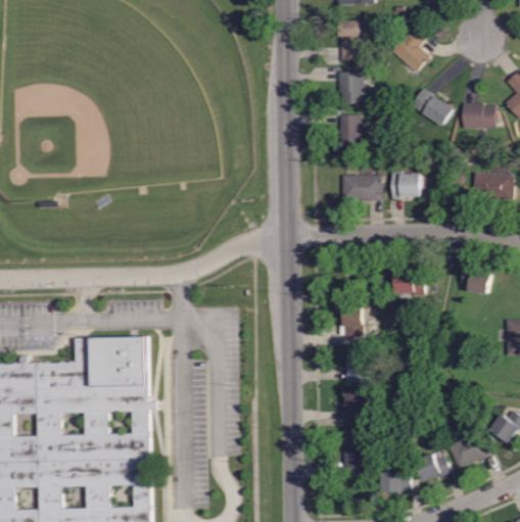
[(358,43),(359,50),(365,50),(365,55),(359,56),(359,58),(338,59),(336,20),(357,19),(358,43)]
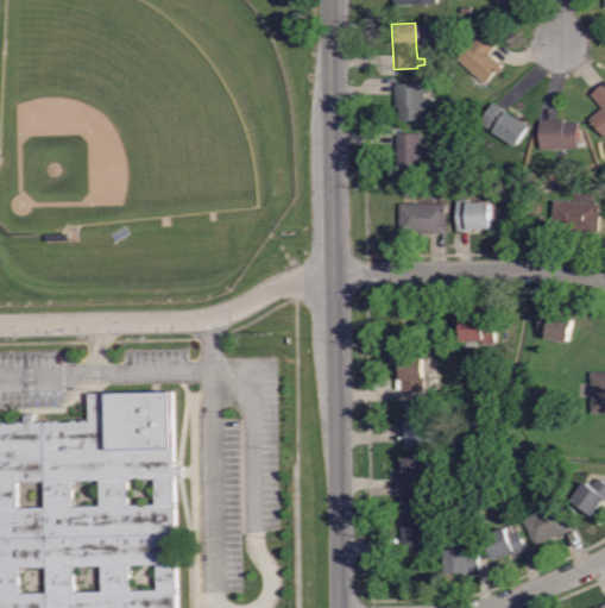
[(481,83),(455,60),(483,27),(497,41),(486,54),(498,64),(481,83)]
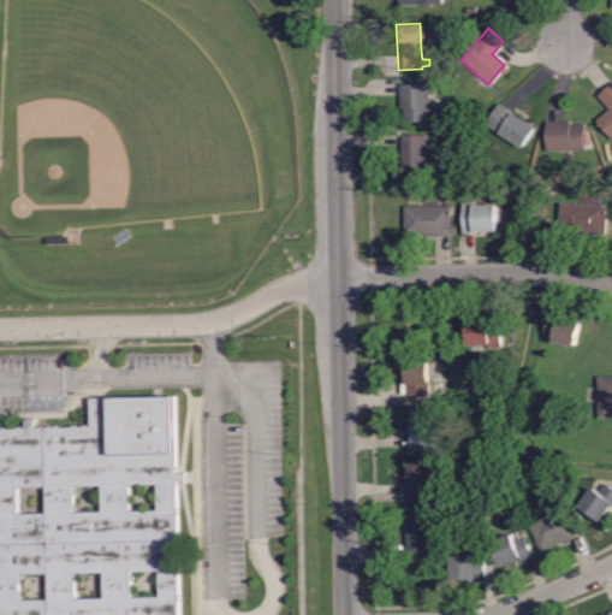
[(611,140),(611,139),(610,140),(594,120),(607,110),(595,96),(611,83),(611,84),(611,140)]
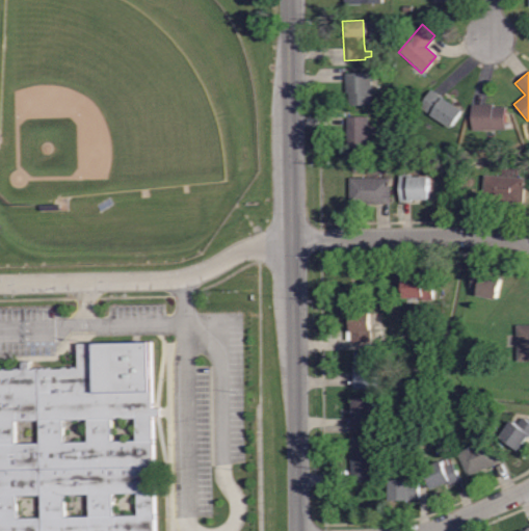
[(346,105),(346,93),(343,93),(342,74),(368,73),(369,105),(346,105)]
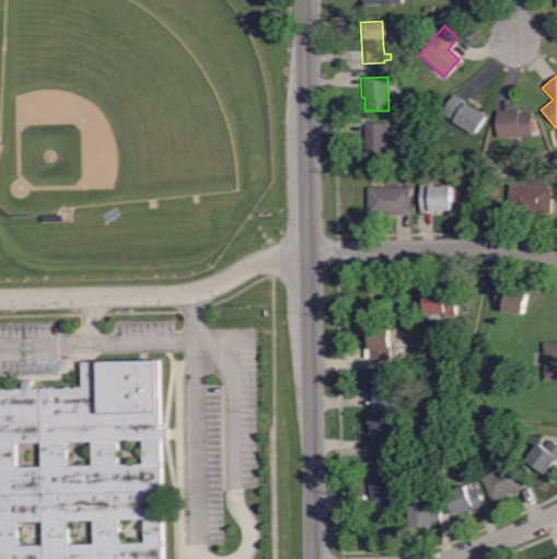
[(473,135),(440,114),(451,95),(484,116),(473,135)]
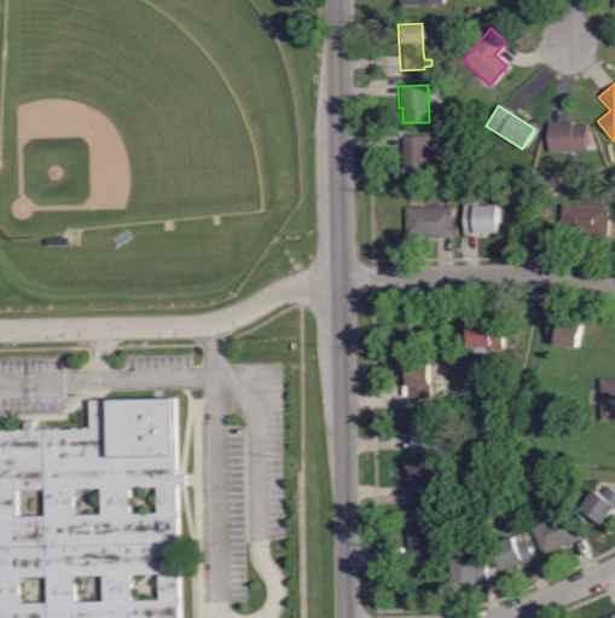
[(585,151),(546,151),(546,122),(570,122),(570,125),(585,125),(585,151)]
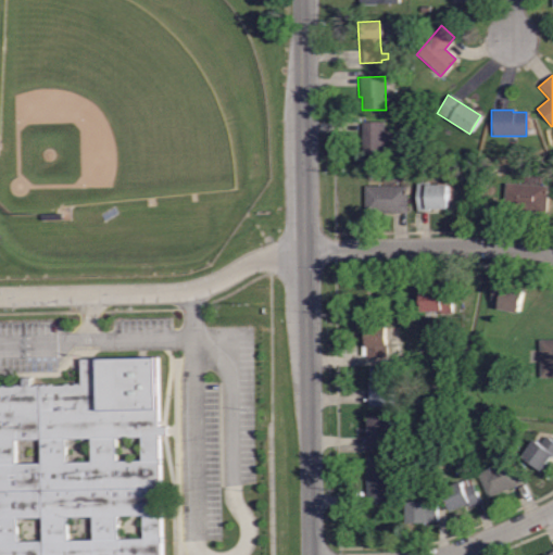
[(361,156),(361,140),(360,140),(359,122),(381,122),(381,156),(361,156)]
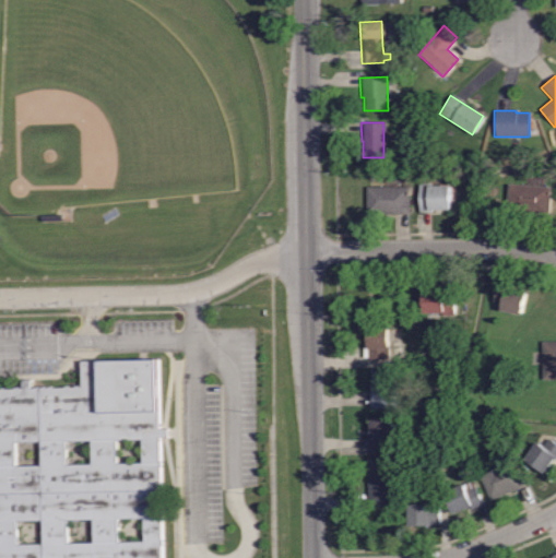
[(418,212),(417,185),(430,183),(430,186),(449,186),(450,209),(429,210),(429,212),(418,212)]
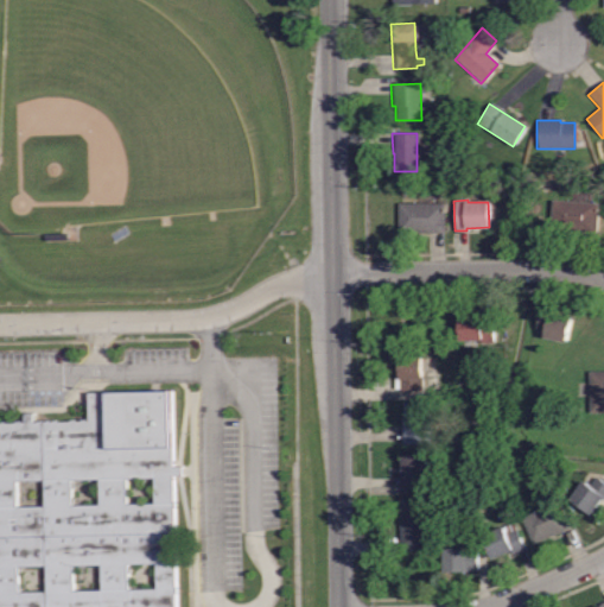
[(595,232),(548,229),(550,201),(596,203),(595,232)]
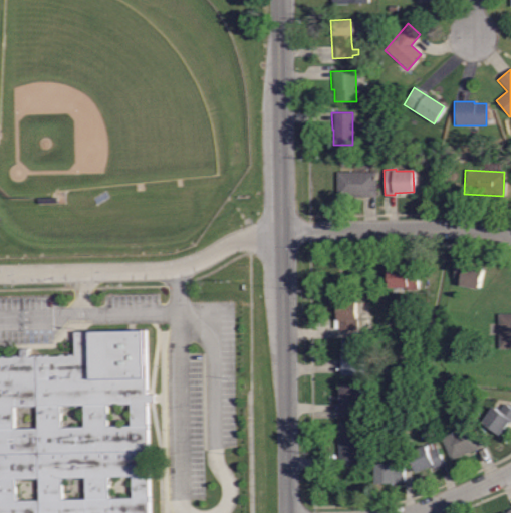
[(374,197),(335,197),(335,173),(375,173),(374,197)]
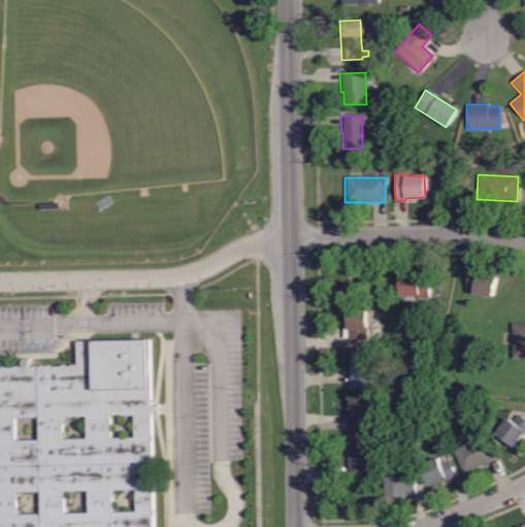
[(492,297),(472,293),(474,287),(465,285),(468,267),(481,269),(481,271),(497,275),(492,297)]
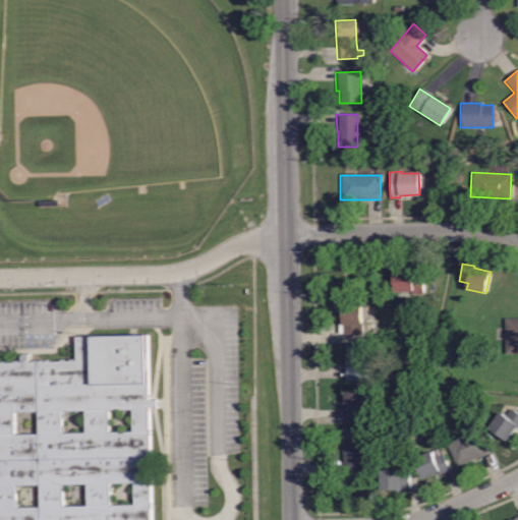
[(411,293),(411,291),(393,291),(393,270),(410,269),(410,267),(421,267),(422,293),(411,293)]
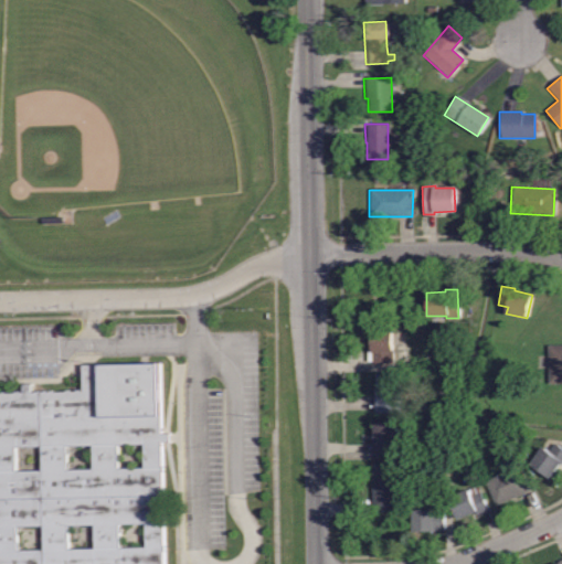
[(391,344),(391,363),(369,362),(369,361),(366,361),(366,349),(369,350),(369,331),(391,331),(391,344)]
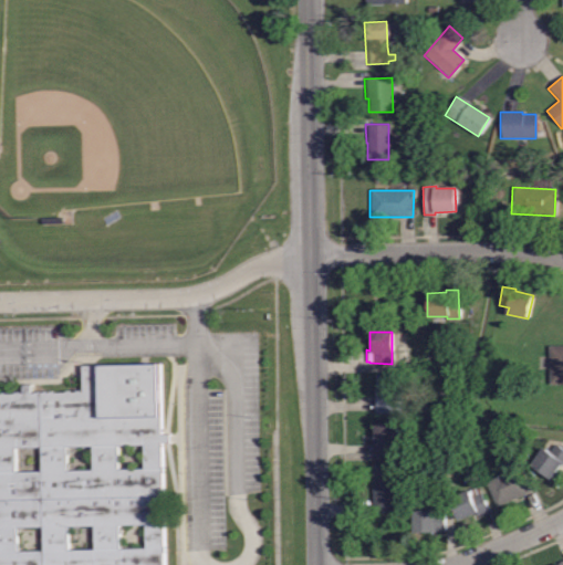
[(562,384),(550,385),(549,346),(562,346),(562,384)]
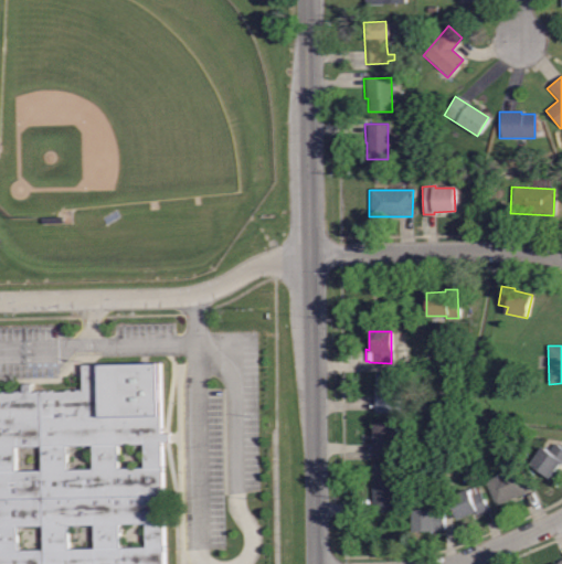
[(159,364),(159,433),(169,433),(169,442),(160,442),(161,563),(0,563),(0,393),(21,393),(21,384),(30,384),(30,392),(82,391),(81,365),(159,364)]
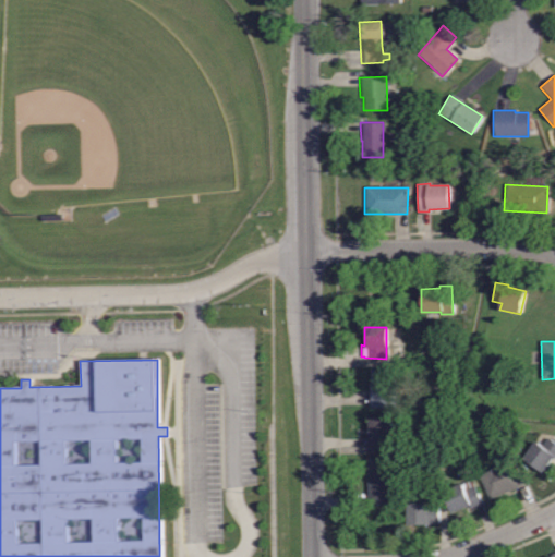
[(369,407),(368,384),(370,384),(370,371),(395,371),(395,407),(369,407)]
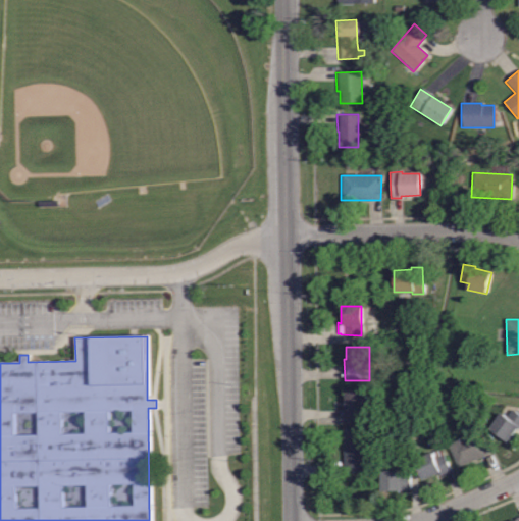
[(370,407),(370,418),(343,418),(343,408),(345,408),(345,391),(367,391),(367,407),(370,407)]
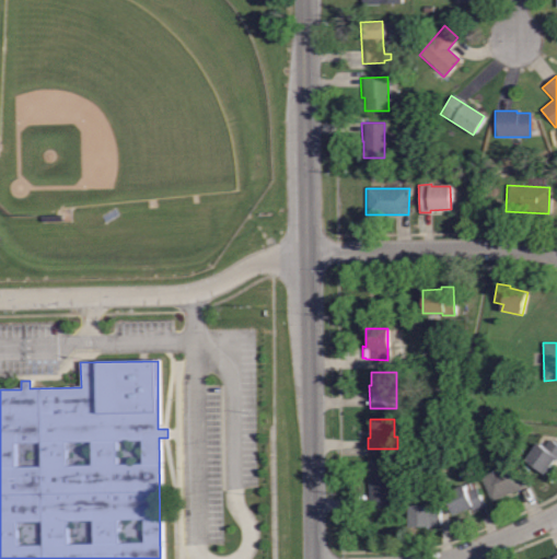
[(544,474),(525,461),(538,442),(545,447),(550,441),(556,445),(556,457),(544,474)]
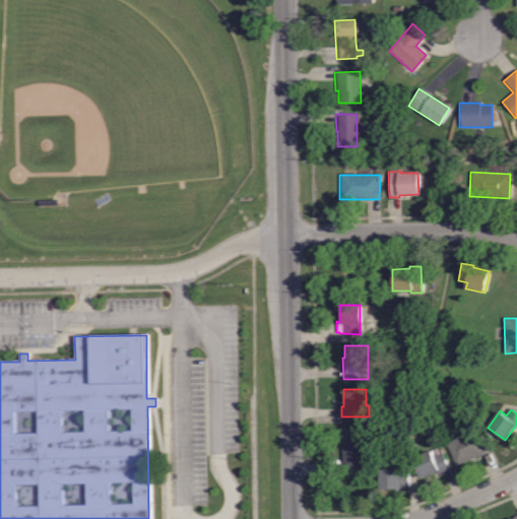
[(362,470),(341,471),(341,427),(361,427),(362,470)]
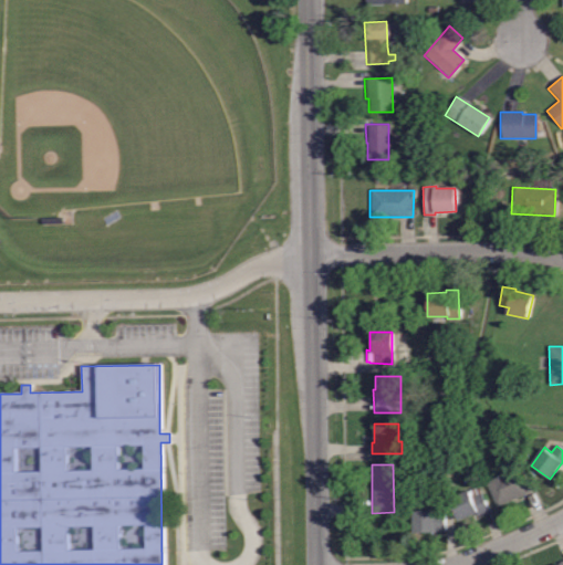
[(494,506),(485,482),(520,467),(530,492),(494,506)]
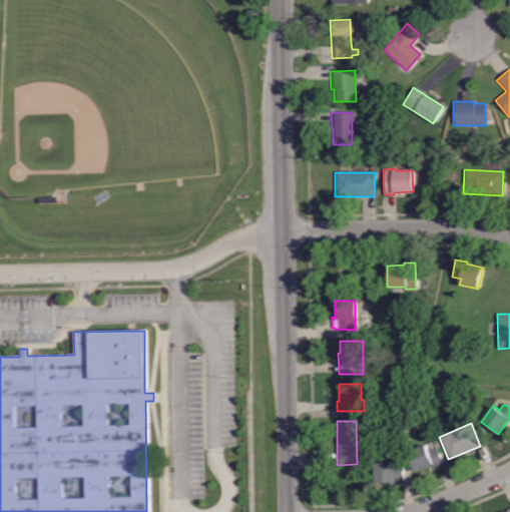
[(415,471),(407,451),(432,440),(441,462),(431,467),(430,464),(415,471)]
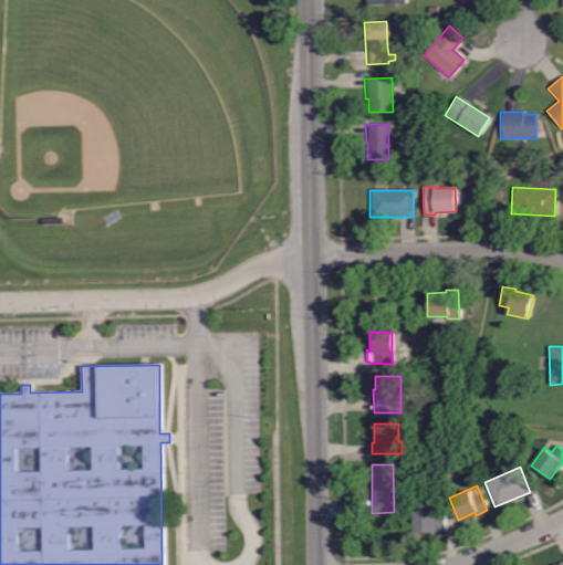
[(413,533),(412,511),(442,511),(444,531),(413,533)]
